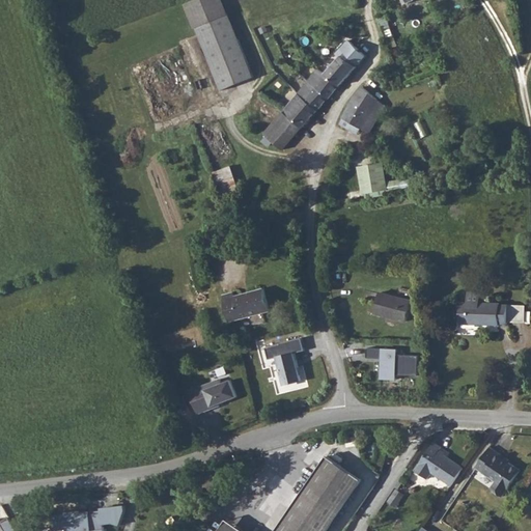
[(222,0),(196,0),(186,4),(221,90),(254,77),(222,0)]
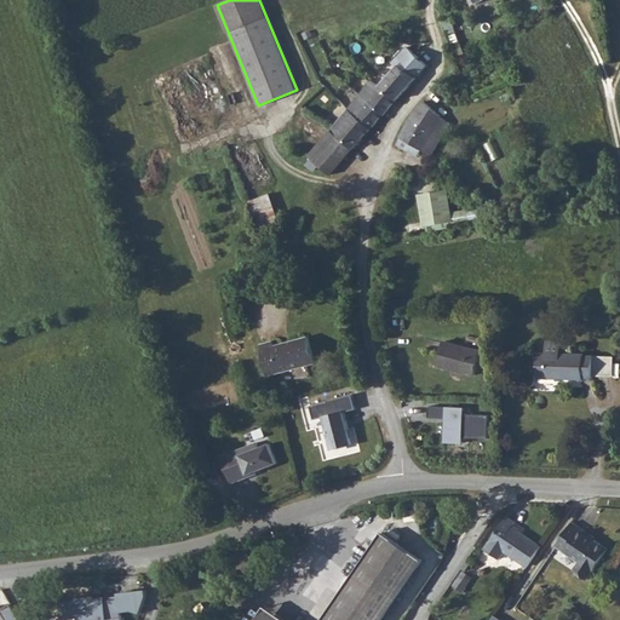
[(380,85),(397,99),(418,76),(414,74),(422,67),(409,56),(392,70),(380,85)]
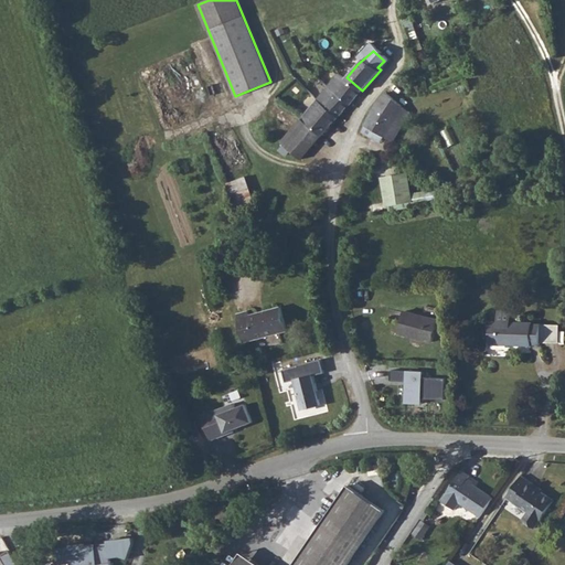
[(329,86),(349,105),(362,91),(347,77),(341,73),(329,86)]
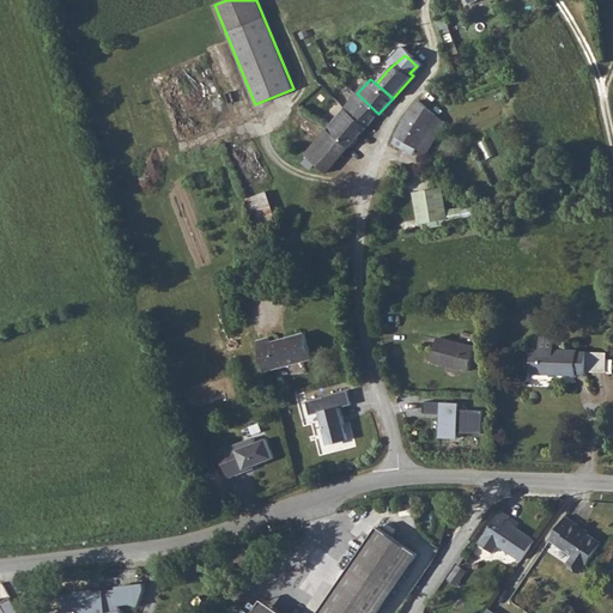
[(344,109),(365,128),(378,114),(357,93),(344,109)]
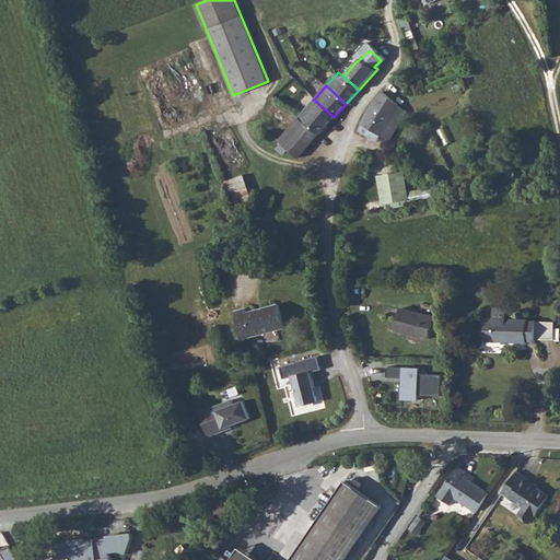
[(397,103),(381,91),(372,101),(361,124),(380,136),(397,103)]
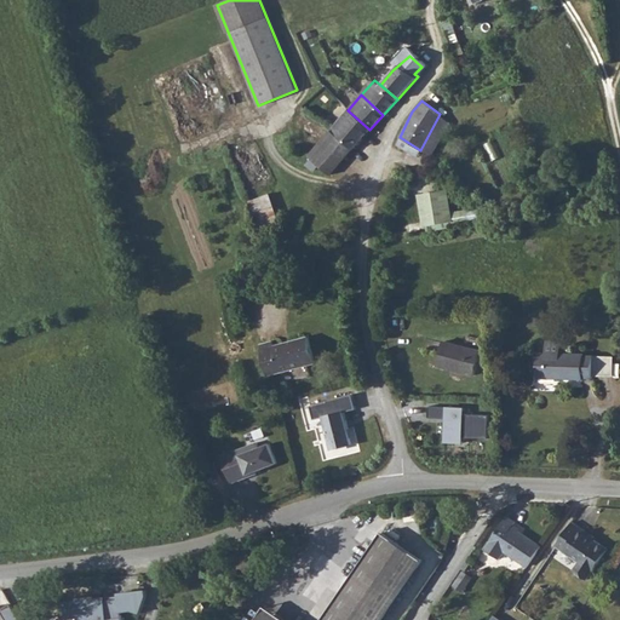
[(352,150),(369,130),(348,110),(329,130),(352,150)]
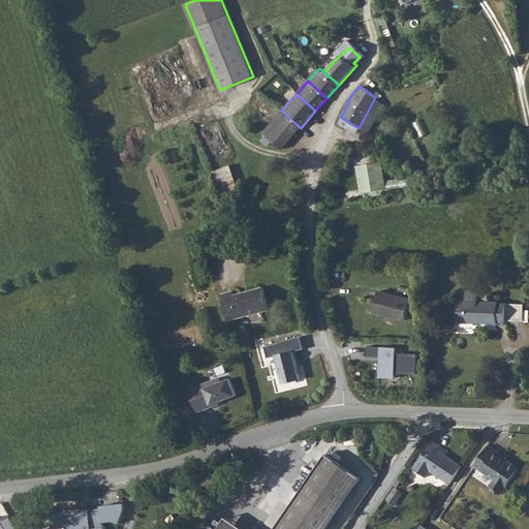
[(301,128),(281,111),(269,120),(269,138),(283,149),(301,128)]
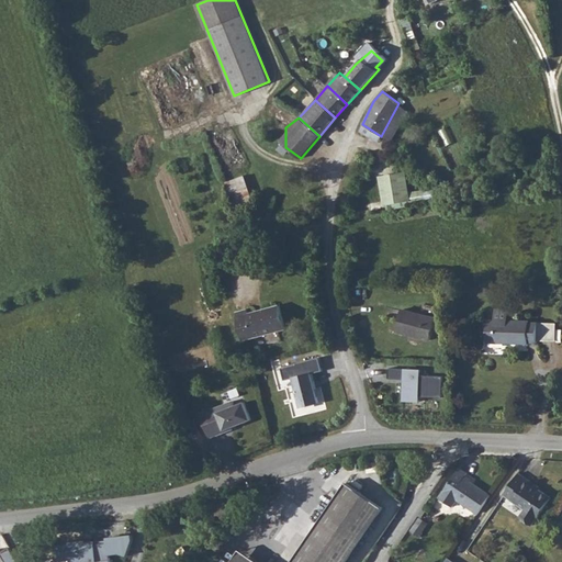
[(404,172),(382,177),(388,210),(409,206),(404,172)]
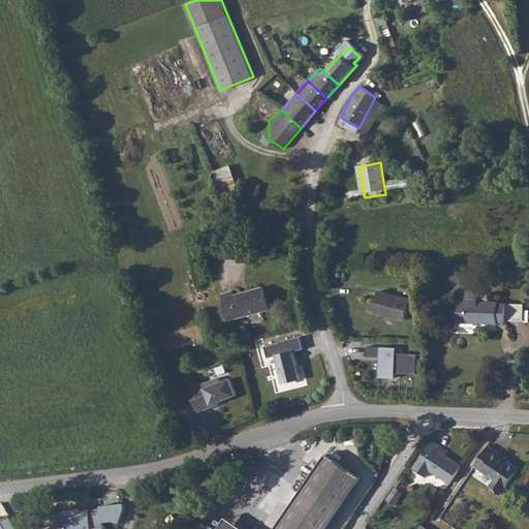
[(215,169),(222,189),(239,183),(231,164),(215,169)]
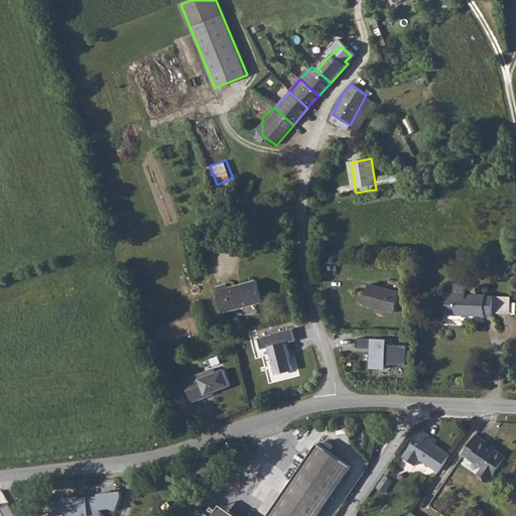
[(396,309),(400,288),(367,280),(362,301),(396,309)]
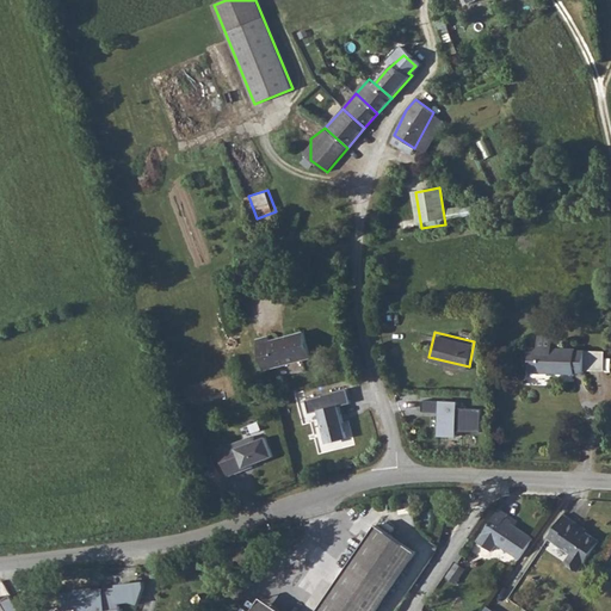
[(265,337),(252,340),(260,369),(308,357),(302,333),(266,341),(265,337)]
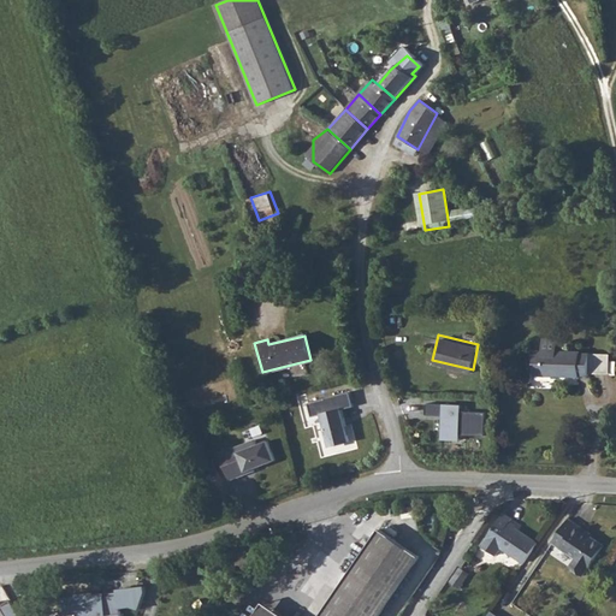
[(590,377),(592,359),(582,357),(582,356),(558,354),(560,343),(546,342),(545,353),(538,351),(535,377),(580,380),(581,378),(590,379),(590,377)]
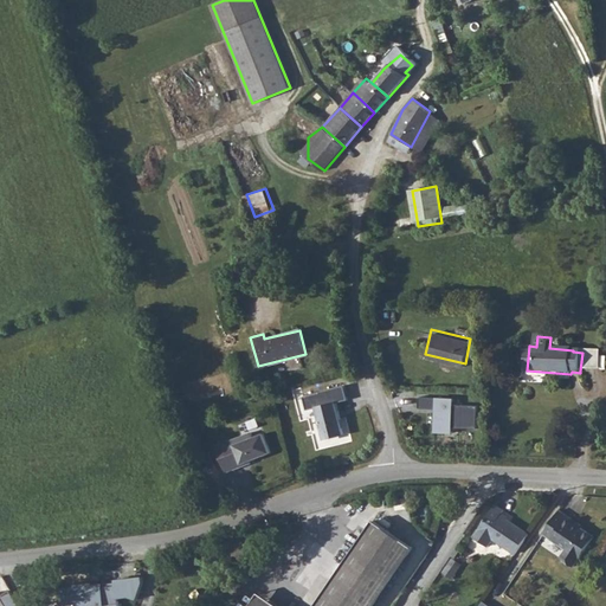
[(598,372),(599,354),(582,353),(580,371),(598,372)]
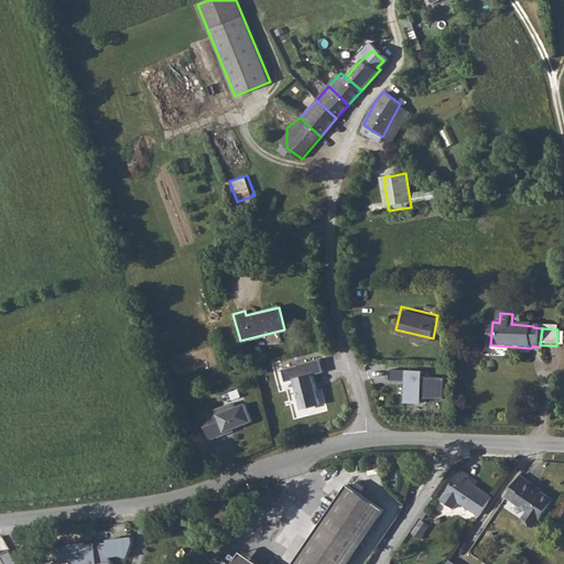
[(297,365),(283,369),(286,381),(295,379),(303,409),(321,404),(313,375),(325,371),(322,358),(297,365)]
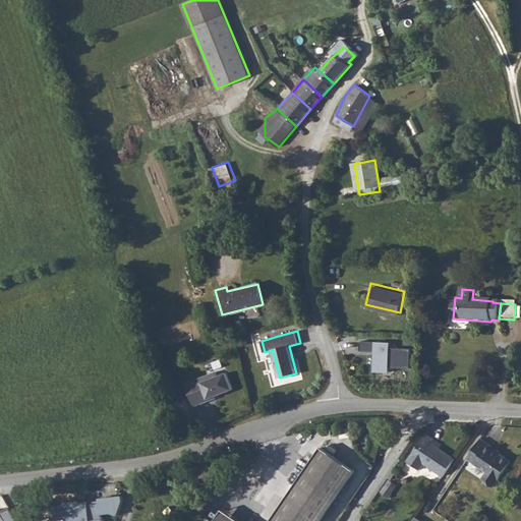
[(408,370),(409,349),(388,348),(389,343),(359,341),(359,351),(372,351),(371,373),(387,375),(388,368),(408,370)]
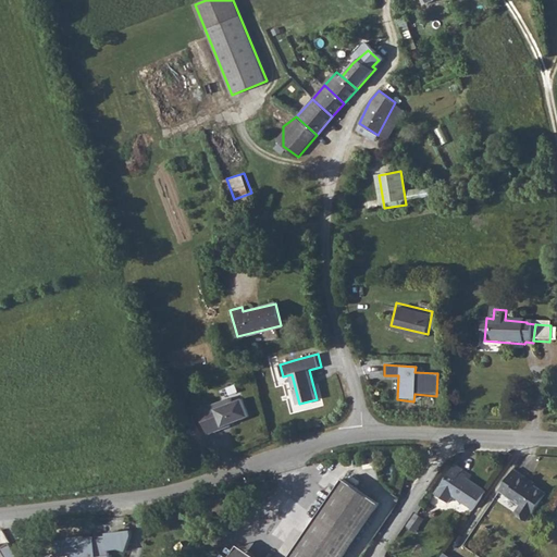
[(252,415),(246,397),(236,401),(234,396),(218,403),(220,409),(203,415),(211,433),(227,426),(226,424),(252,415)]
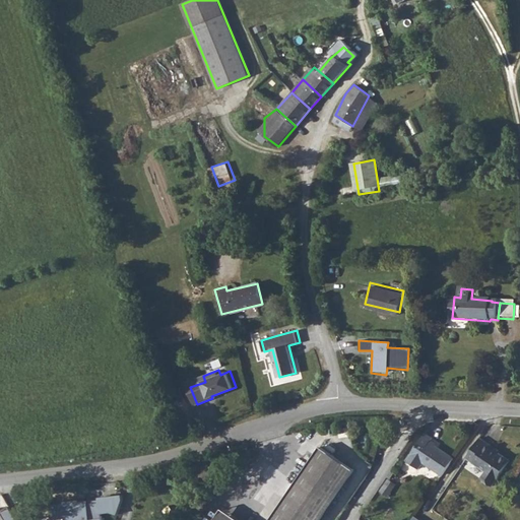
[(205,382),(203,376),(188,382),(190,387),(205,382)]
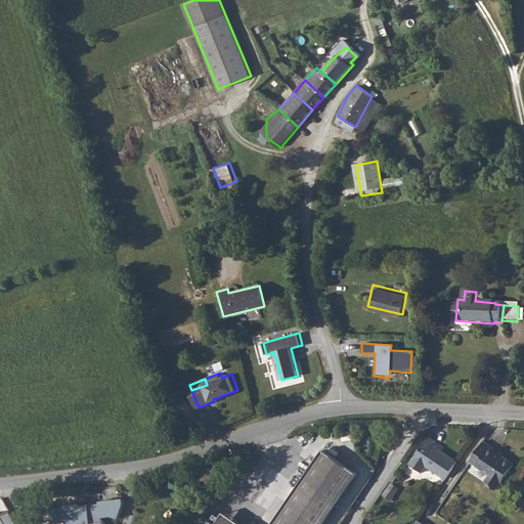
[(441,480),(453,464),(430,447),(433,443),(425,437),(406,465),(420,474),(424,468),(441,480)]
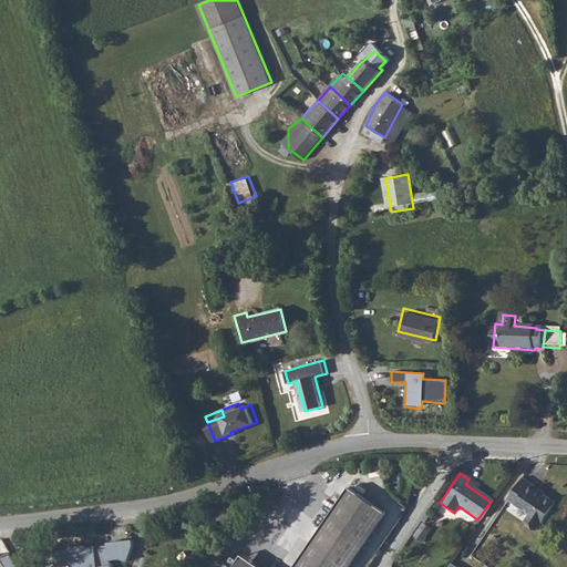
[(535,488),(519,477),(504,501),(525,515),(518,525),(529,533),(536,524),(538,526),(553,504),(533,491),(535,488)]
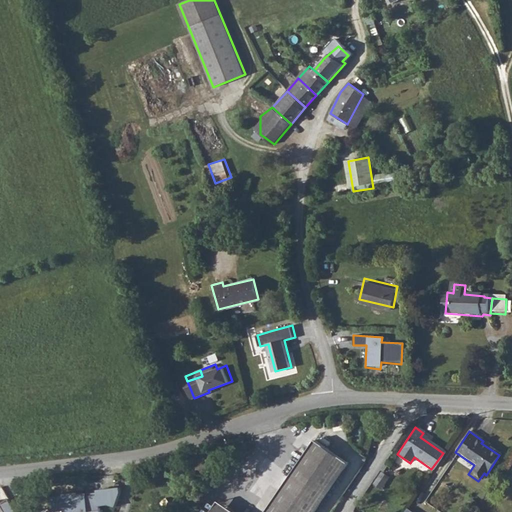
[(233,511),(216,501),(208,511),(310,511),(345,458),(312,437),(263,511),(233,511)]
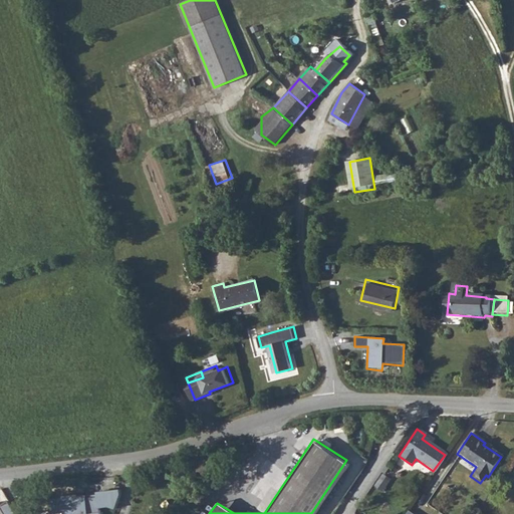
[(121,493),(119,488),(84,494),(48,496),(47,511),(64,511),(63,513),(101,513),(101,512),(101,506),(109,507),(116,508),(121,493)]
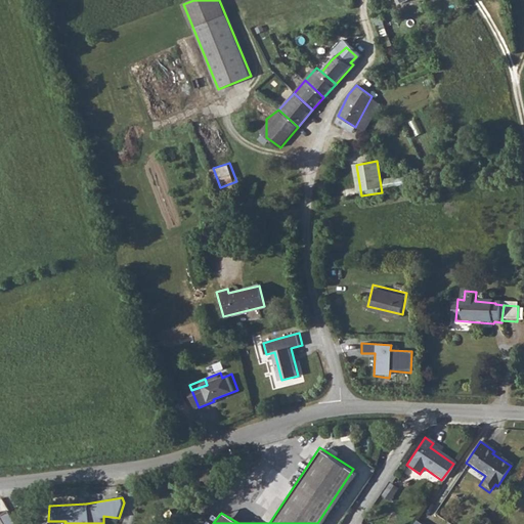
[(0,523),(18,523),(8,510),(0,513),(0,523)]
